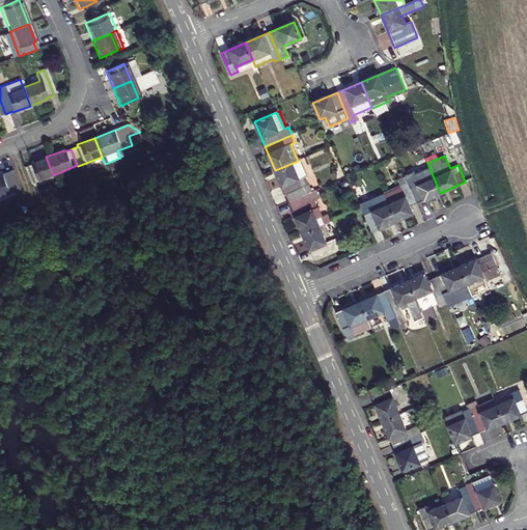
[(22,168),(28,185),(53,175),(46,157),(28,164),(29,165),(22,168)]
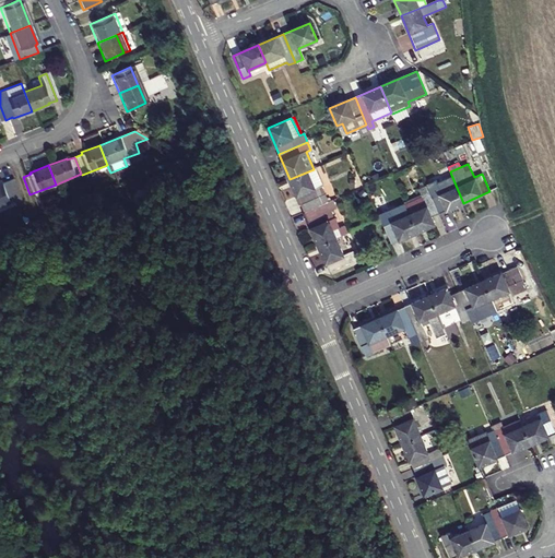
[(290,179),(304,213),(328,203),(317,177),(323,175),(320,166),(314,169),(290,179)]
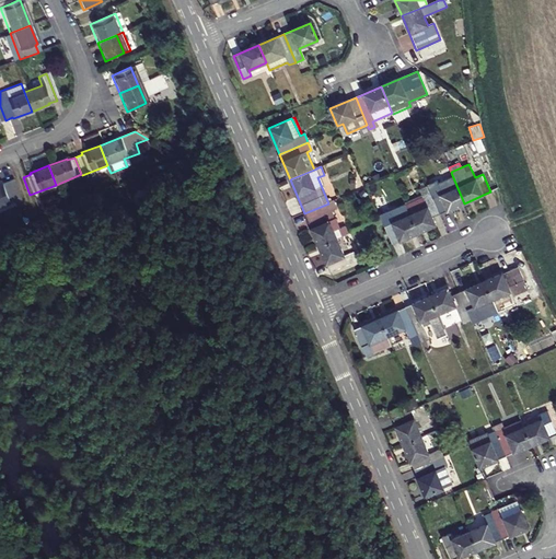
[(452,175),(427,186),(439,214),(464,204),(452,175)]
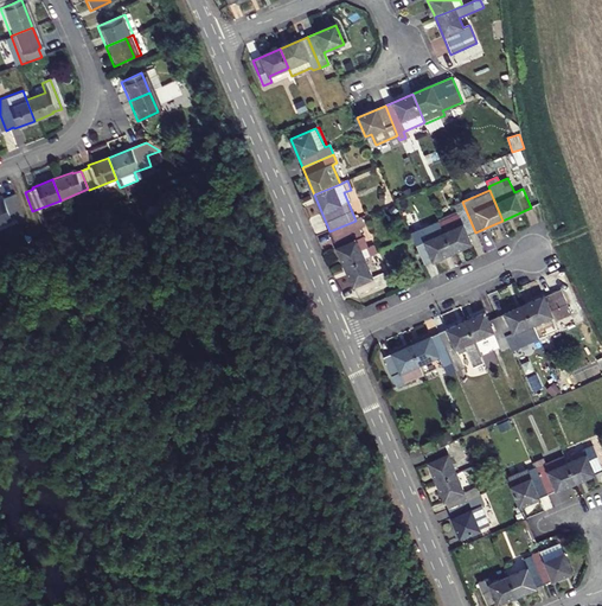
[(21,222),(11,196),(0,199),(0,224),(12,219),(14,225),(21,222)]
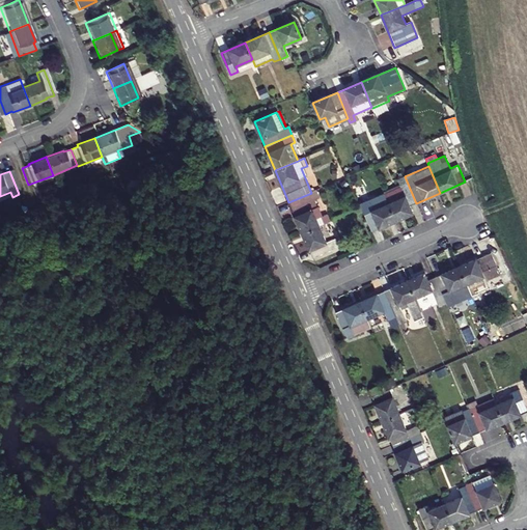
[(385,196),(388,203),(395,221),(413,214),(410,205),(416,203),(405,176),(397,179),(400,189),(385,196)]
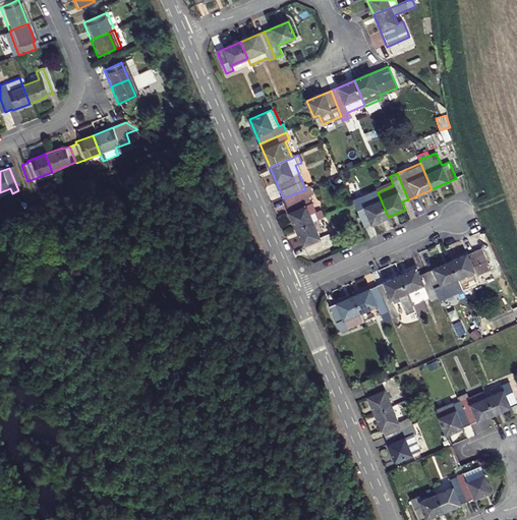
[(283,198),(296,230),(313,223),(323,218),(320,211),(316,213),(311,204),(317,201),(309,187),(305,189),(283,198)]
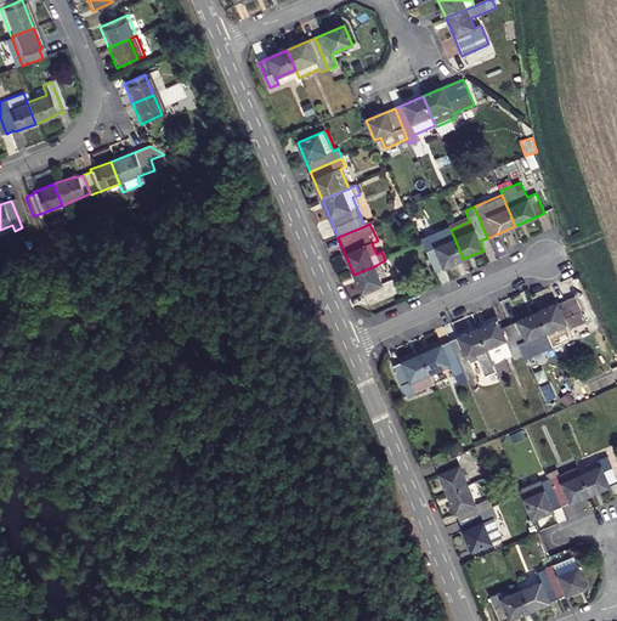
[(420,240),(435,271),(463,259),(454,238),(435,247),(430,236),(420,240)]
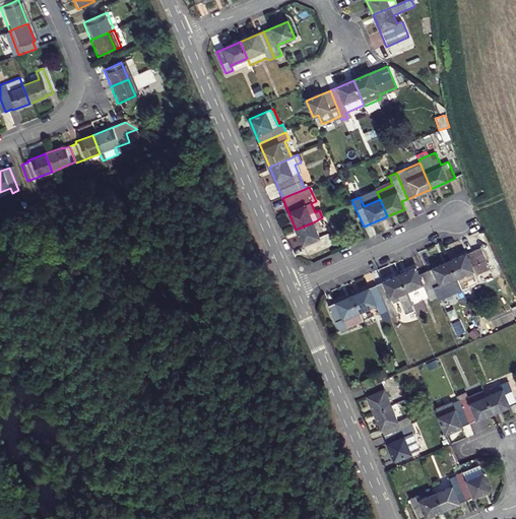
[(296,230),(306,253),(331,242),(328,235),(319,238),(313,222),(296,230)]
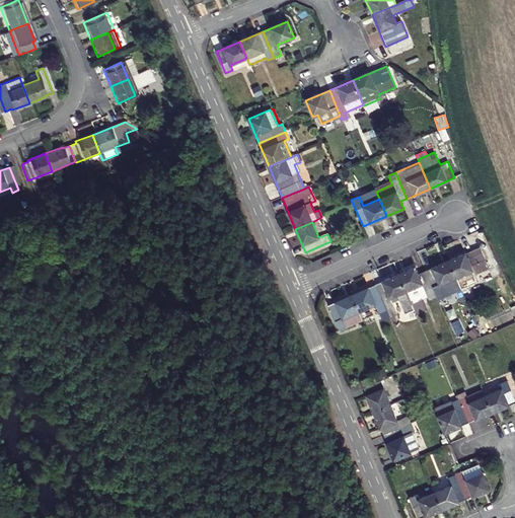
[(480,247),(448,262),(455,279),(457,283),(489,270),(480,247)]
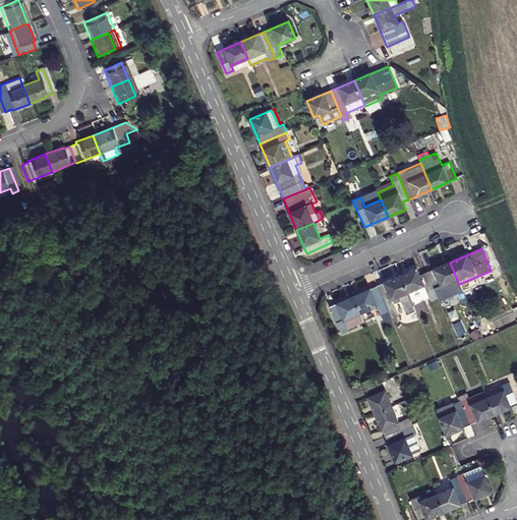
[(450,263),(426,272),(438,298),(445,295),(441,286),(457,280),(450,263)]
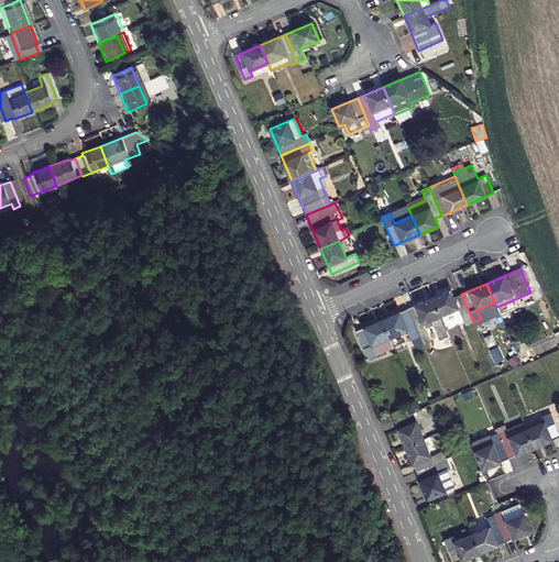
[(451,289),(433,298),(440,316),(458,308),(466,326),(473,322),(461,294),(455,297),(451,289)]
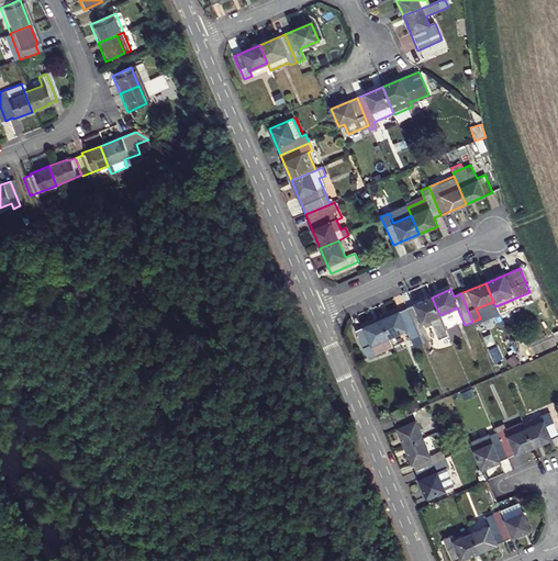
[(432,298),(406,309),(422,344),(430,340),(422,323),(430,320),(438,339),(439,339),(448,335),(439,315),(432,298)]
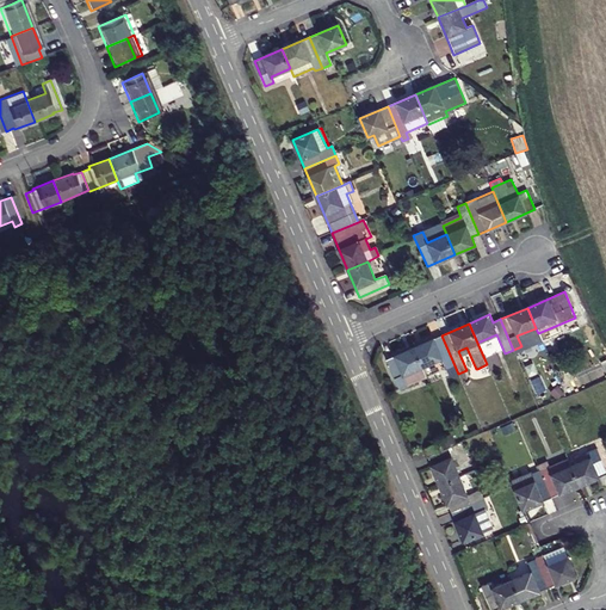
[(441,336),(414,347),(422,367),(441,358),(450,377),(458,374),(441,336)]
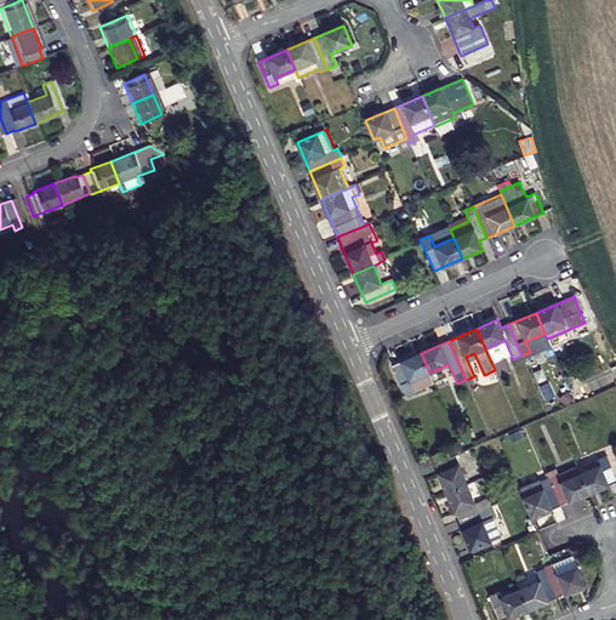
[(392,365),(405,397),(415,393),(415,391),(434,384),(429,373),(421,353),(392,365)]
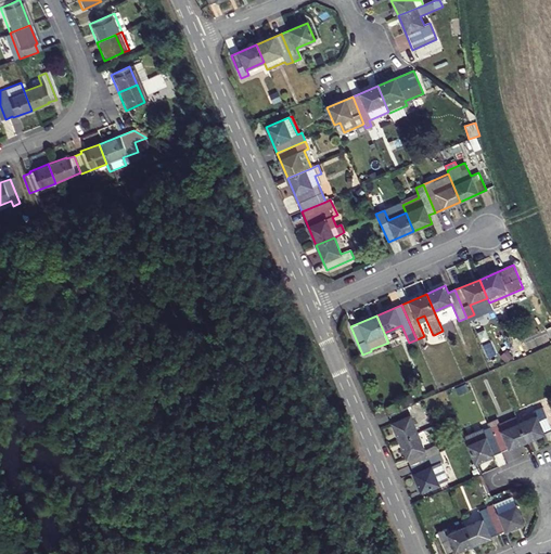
[(441,337),(446,349),(450,347),(443,331),(434,335),(436,339),(441,337)]
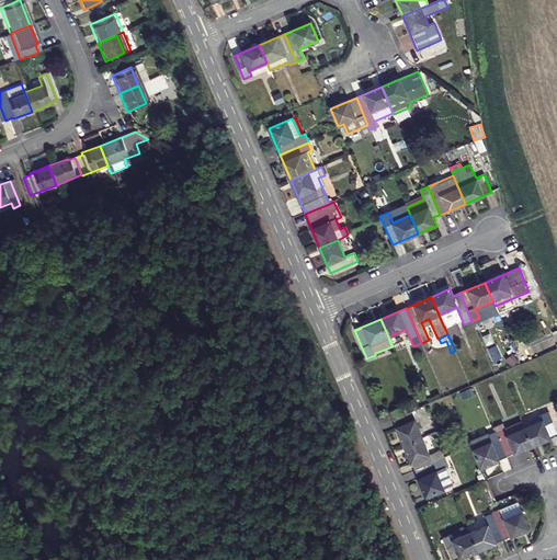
[(452,385),(454,390),(467,385),(465,379),(452,385)]
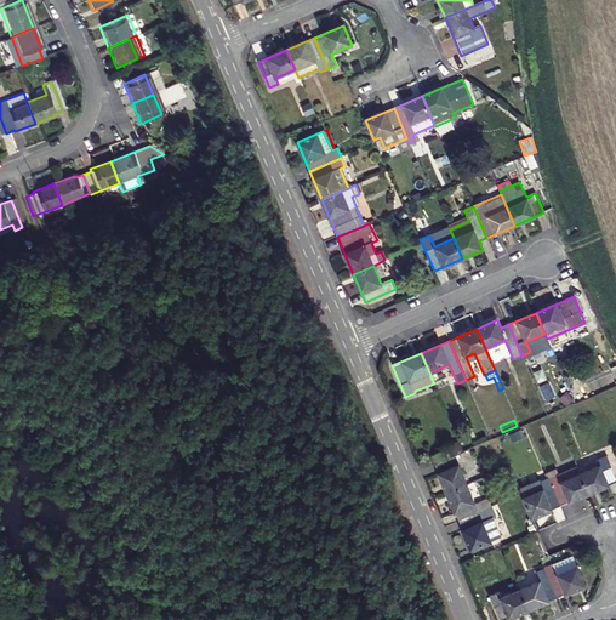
[(431,456),(434,465),(446,459),(443,450),(431,456)]
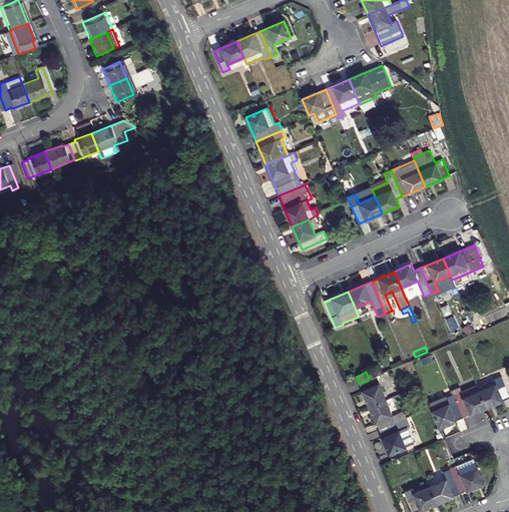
[(359,384),(369,407),(386,400),(375,377),(369,379),(359,384)]
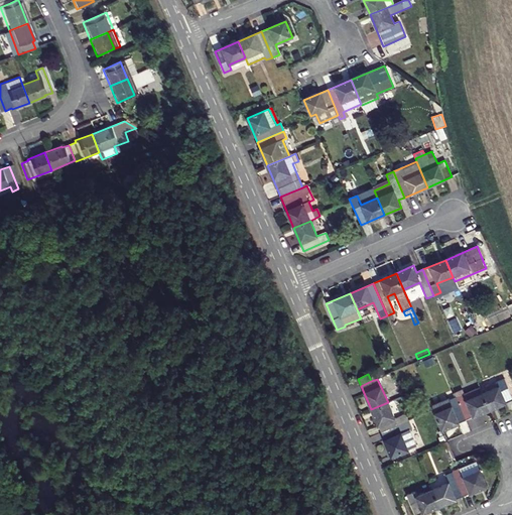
[(498,386),(482,393),(490,410),(511,400),(511,397),(504,379),(497,383),(498,386)]
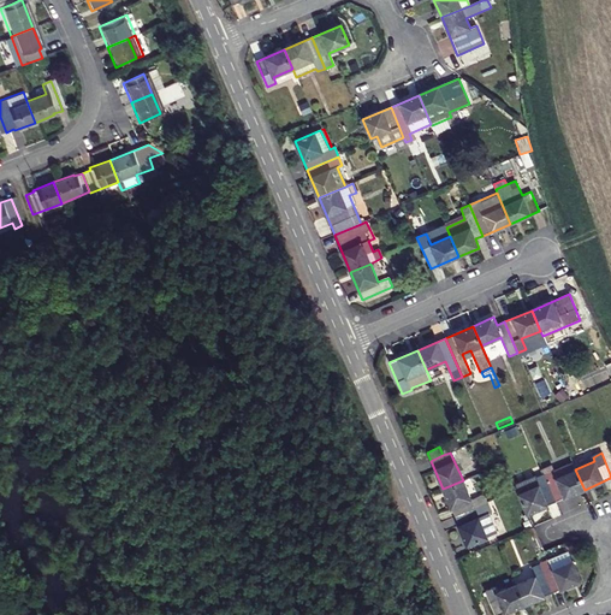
[(543,469),(545,475),(556,502),(585,490),(575,469),(573,463),(555,472),(552,466),(543,469)]
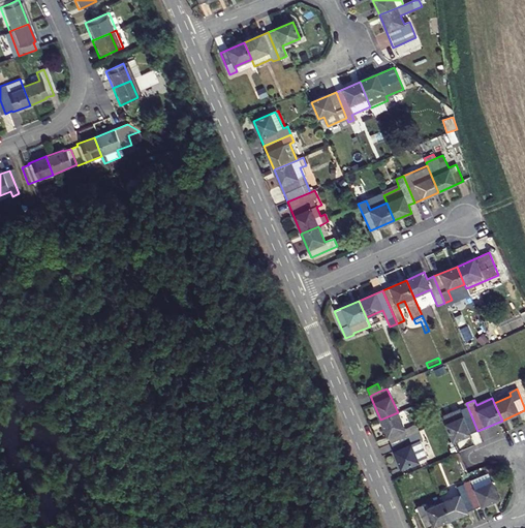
[(442,416),(454,441),(477,431),(468,408),(461,411),(460,409),(442,416)]
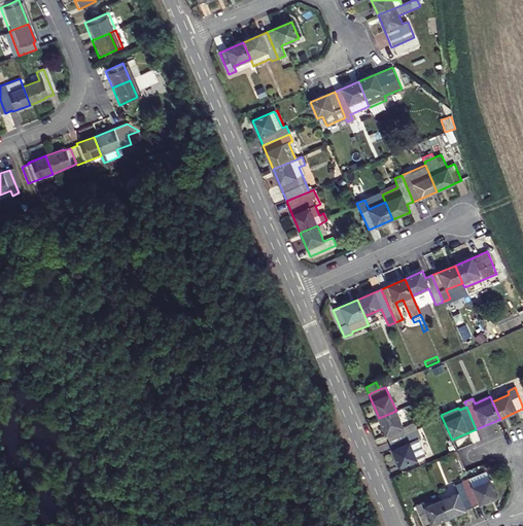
[(379,418),(389,443),(417,430),(414,424),(404,428),(396,411),(379,418)]
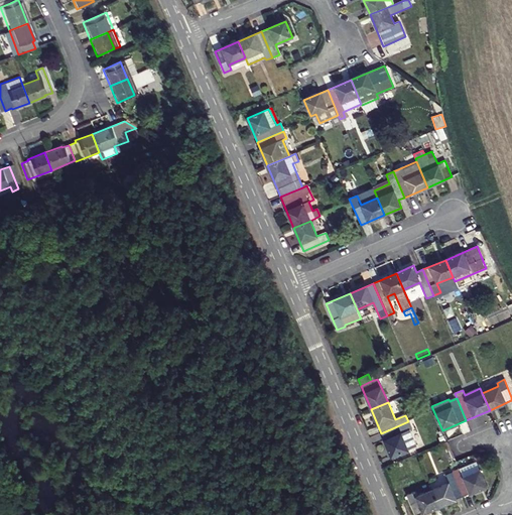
[(381,433),(391,457),(418,445),(408,421),(381,433)]
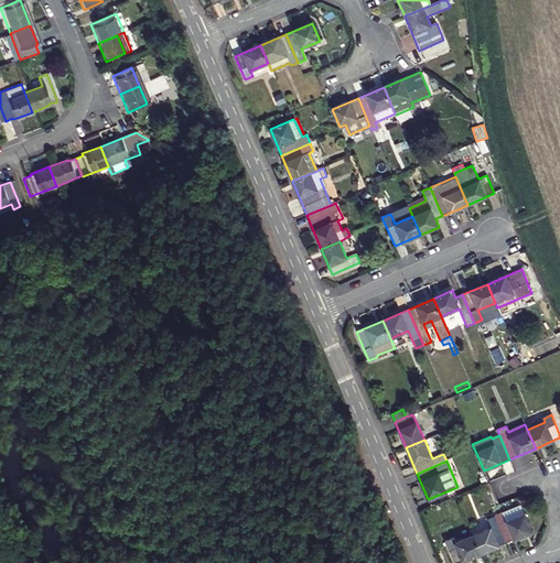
[(525,515),(498,524),(506,543),(532,532),(525,515)]
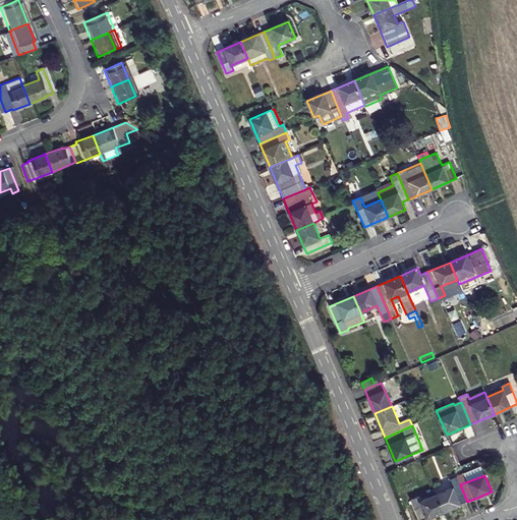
[(452,488),(437,495),(444,511),(467,502),(460,484),(457,477),(449,481),(452,488)]
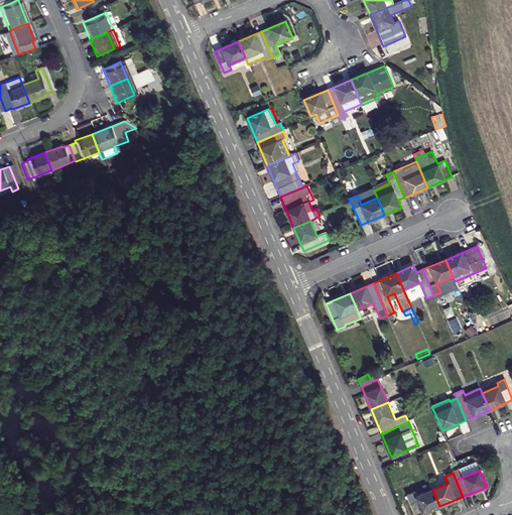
[(406,495),(414,514),(417,514),(439,506),(432,490),(415,497),(414,492),(406,495)]
